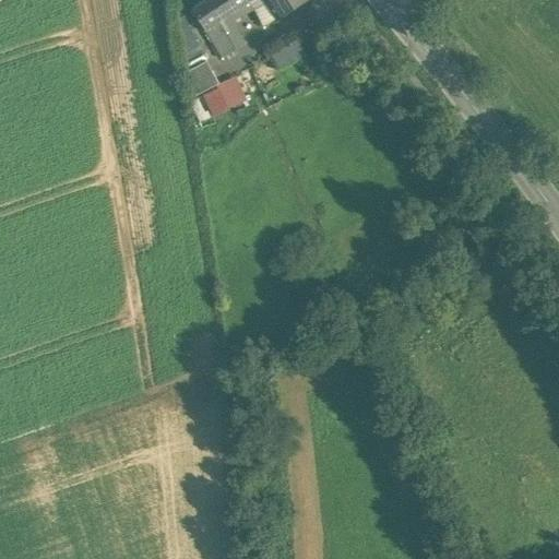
[(235,0),(206,0),(193,9),(205,30),(218,21),(240,7),(235,0)]
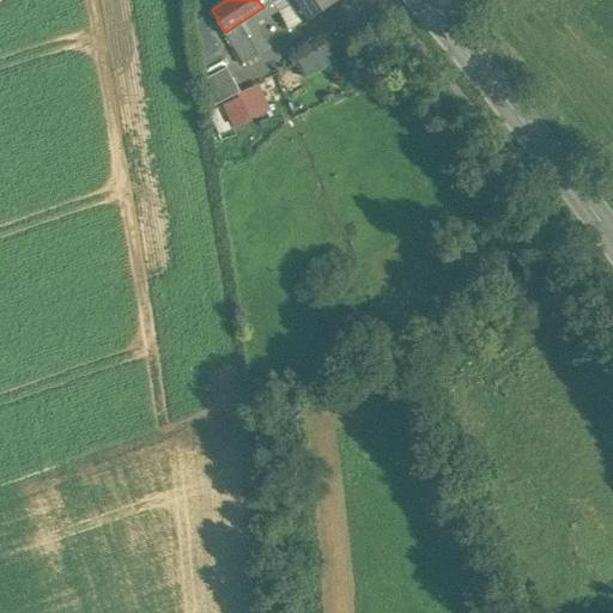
[(339,0),(258,0),(263,7),(274,1),(275,0),(290,0),(292,5),(280,11),(280,12),(289,28),(303,20),(304,23),(339,0)]
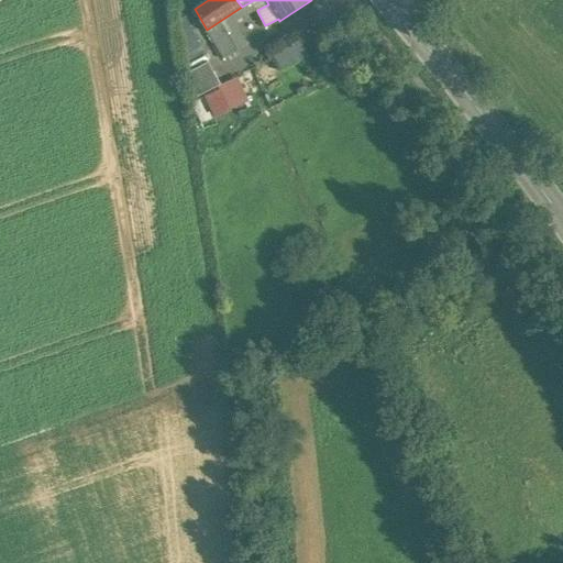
[(266,0),(253,0),(252,1),(257,10),(268,4),(266,0)]
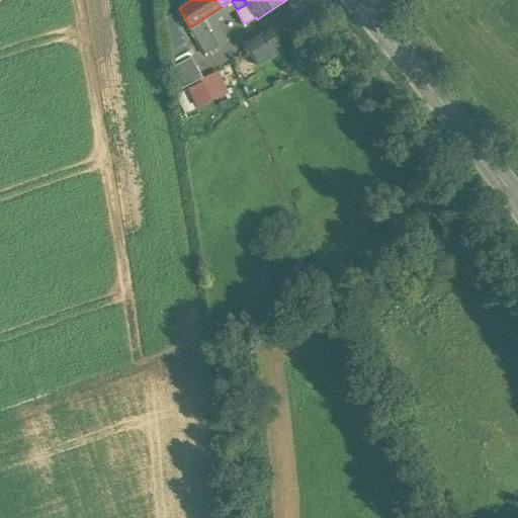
[(166,16),(173,55),(189,47),(170,13),(166,16)]
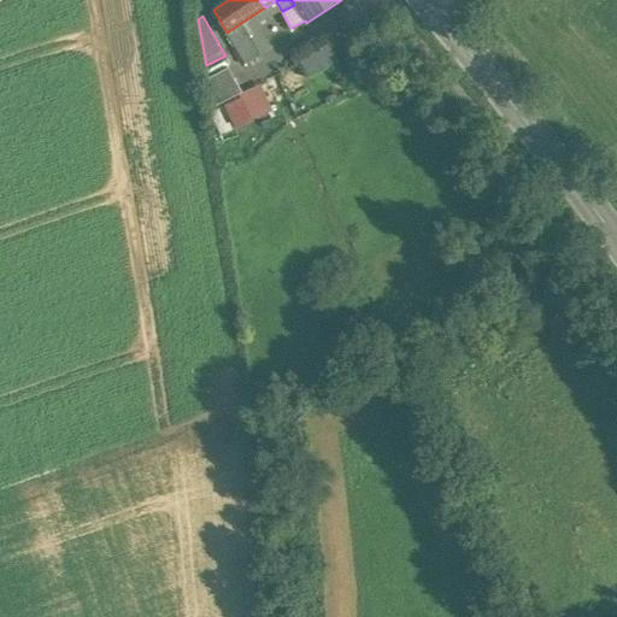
[(260,53),(241,23),(227,33),(246,63),(260,53)]
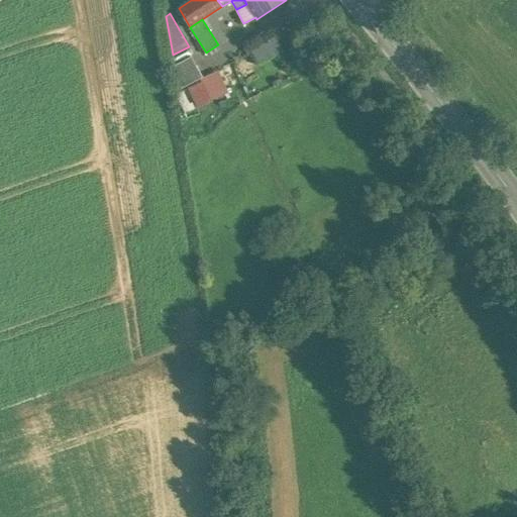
[(256,62),(282,49),(275,35),(249,47),(256,62)]
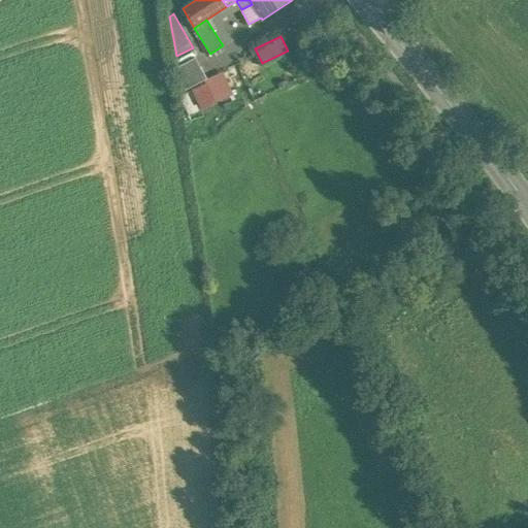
[(195,58),(173,69),(179,79),(201,68),(195,58)]
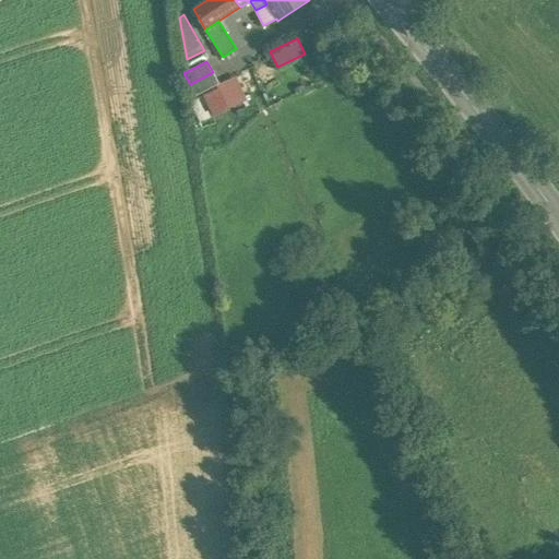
[(213,72),(190,84),(197,96),(219,83),(213,72)]
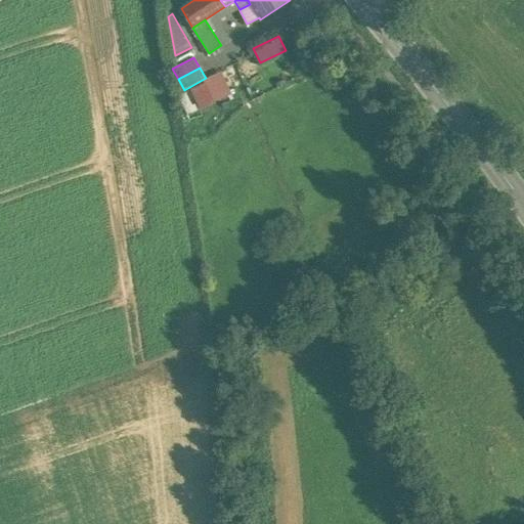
[(222,74),(203,83),(212,102),(230,92),(222,74)]
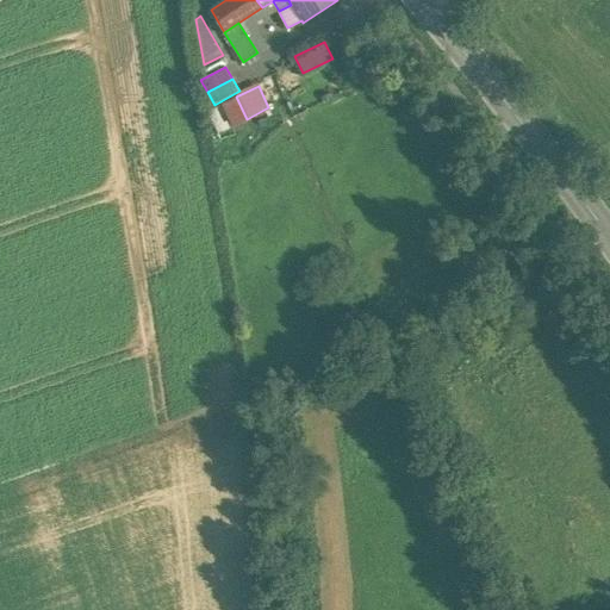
[(236,97),(223,104),(234,125),(247,119),(236,97)]
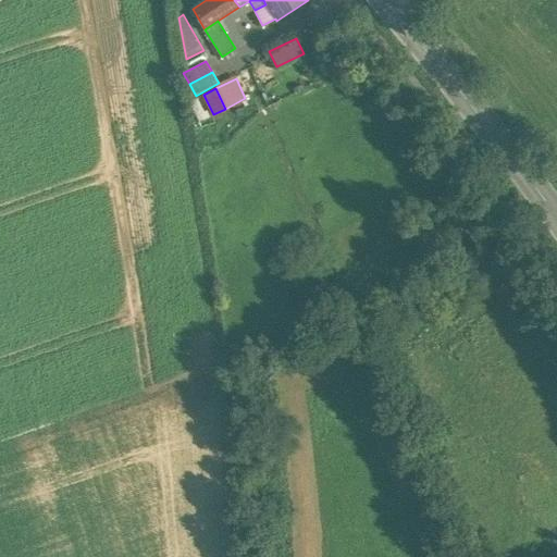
[(213,114),(203,95),(189,101),(199,121),(213,114)]
